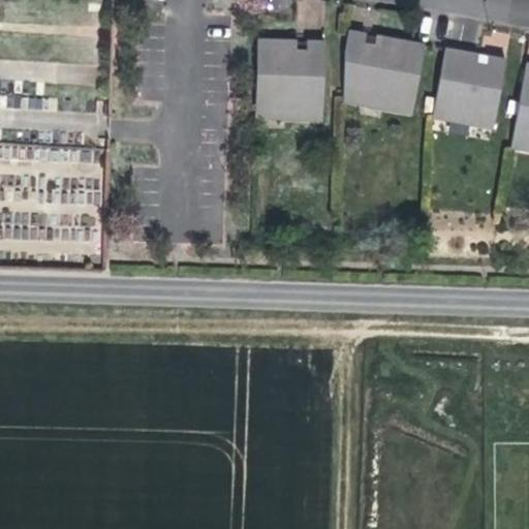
[(412,110),(424,44),(376,36),(374,45),(373,50),(363,49),(364,43),(366,34),(348,31),(345,50),(342,97),(412,110)]
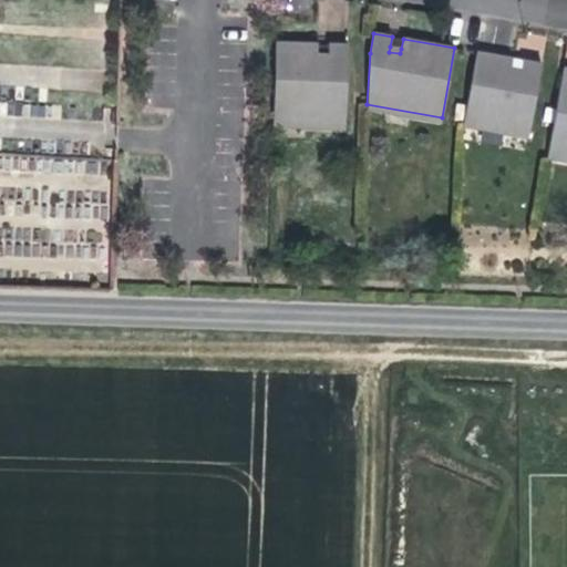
[(344,125),(347,44),(329,44),(328,60),(317,59),(318,43),(276,42),(272,121),(306,122),(306,124),(344,125)]
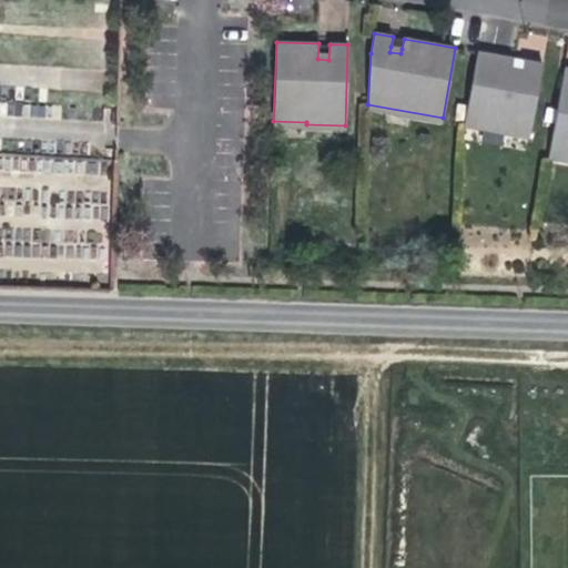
[(328,60),(330,44),(323,44),(318,43),(317,59),(328,60)]
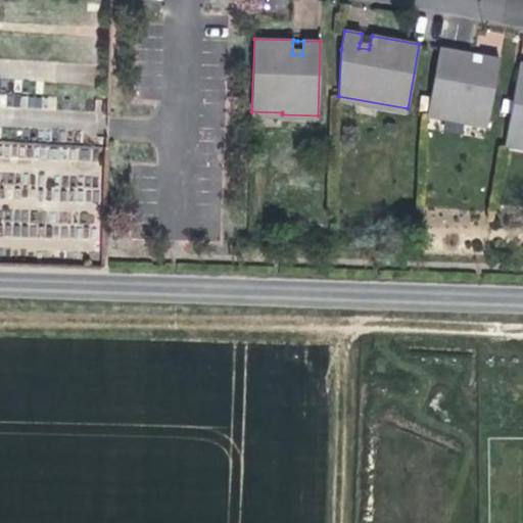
[(487,124),(500,59),(482,56),(480,70),(470,68),(472,54),(439,48),(430,97),(427,112),(487,124)]
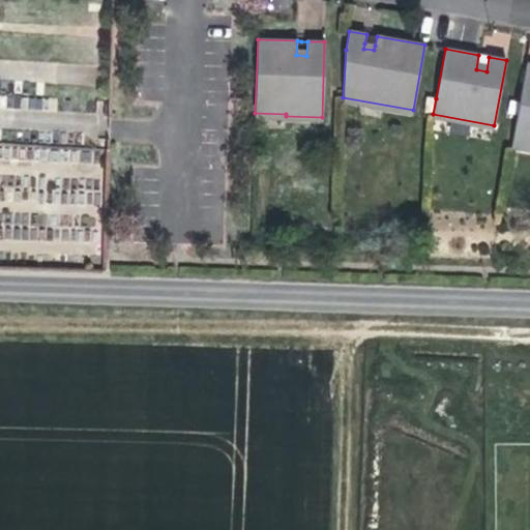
[(487,71),(489,57),(484,56),(478,55),(476,69),(487,71)]
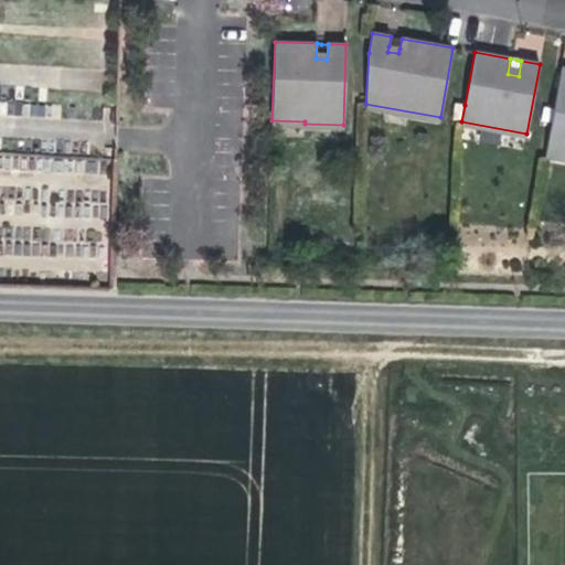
[(564,67),(561,67),(553,109),(551,123),(545,155),(564,157),(564,67)]
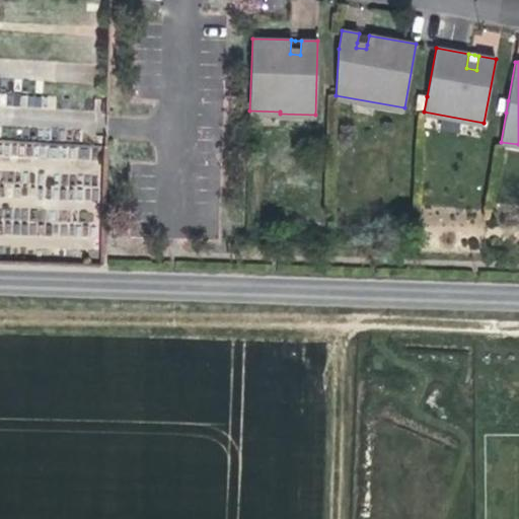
[(404,107),(336,95),(336,100),(403,113),(404,107)]
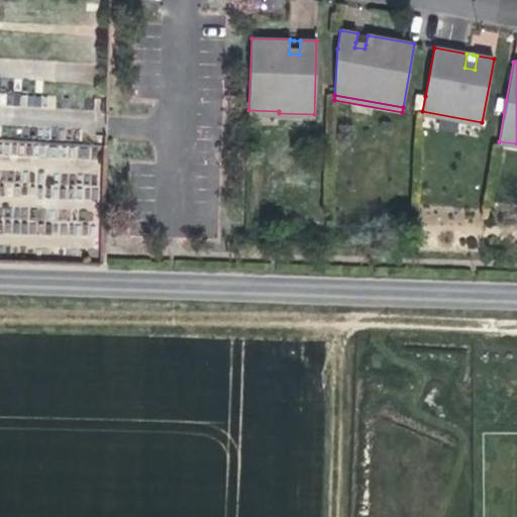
[(422,111),(425,96),(416,95),(413,110),(422,111)]
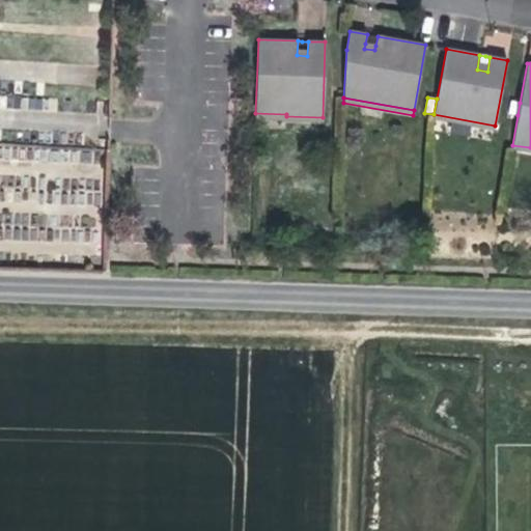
[(518,115),(520,103),(511,102),(509,114),(518,115)]
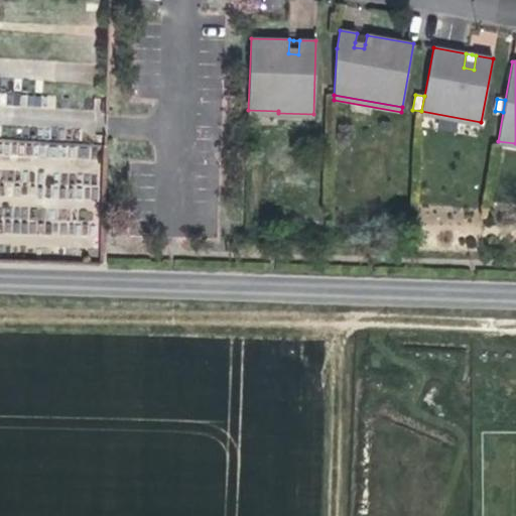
[(313,119),(313,114),(278,113),(278,111),(248,110),(248,117),(313,119)]
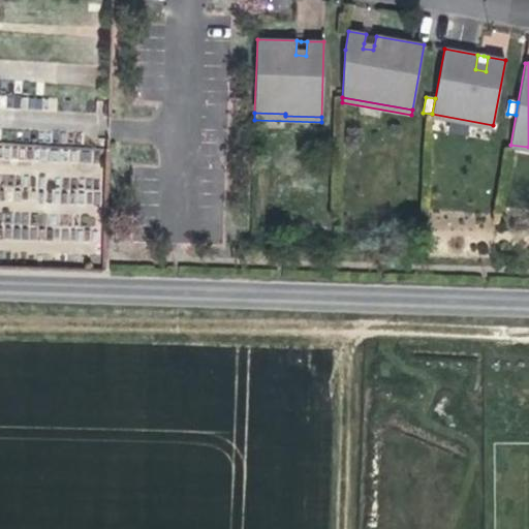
[(493,125),(432,114),(431,119),(492,130),(493,125)]
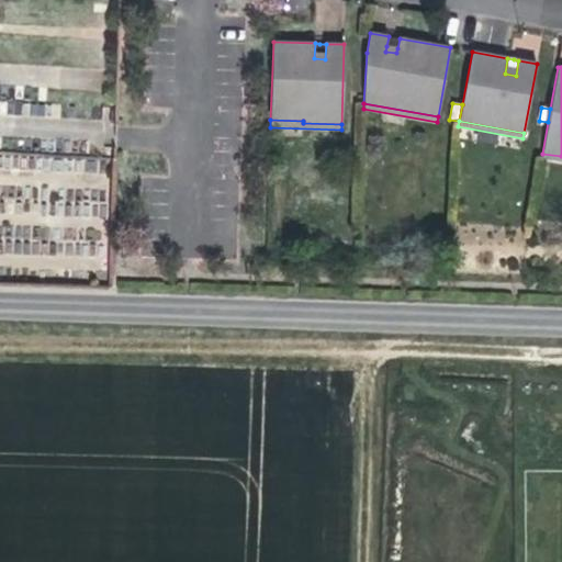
[(561,156),(542,154),(541,159),(561,163),(561,156)]
